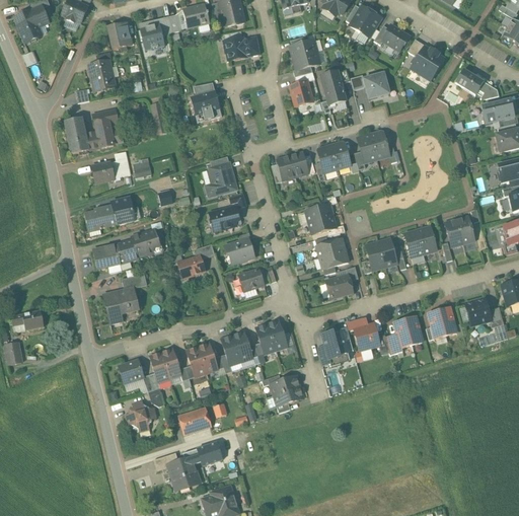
[(42,5),(42,7),(50,4),(48,0),(39,0),(29,2),(31,9),(42,5)]
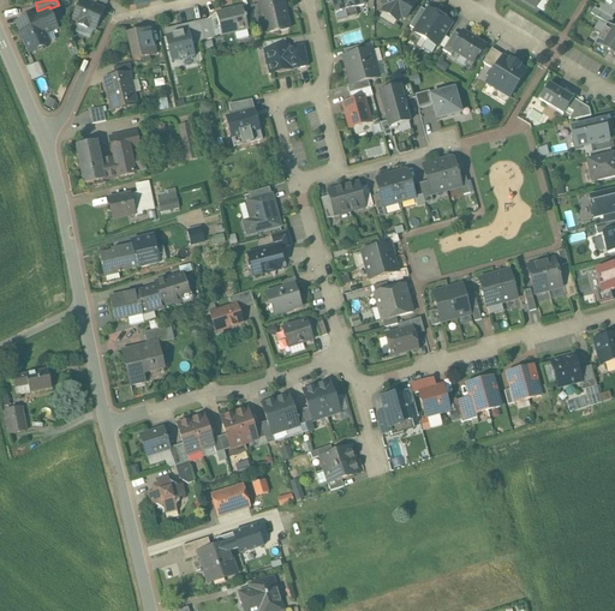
[(81,0),(73,17),(79,21),(78,22),(87,27),(88,24),(95,27),(103,7),(87,0),(81,0)]
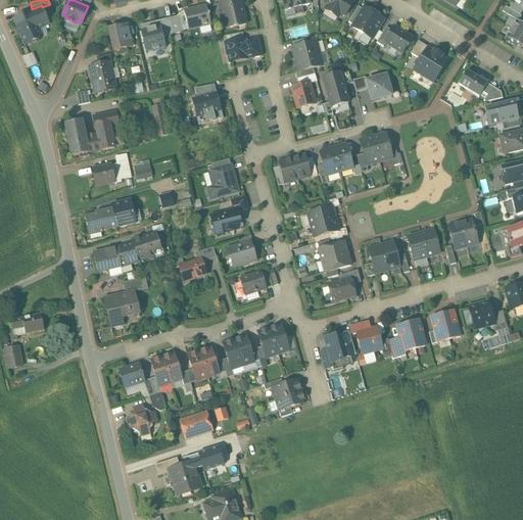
[(225,0),(221,1),(225,19),(226,27),(246,21),(241,0),(225,0)]
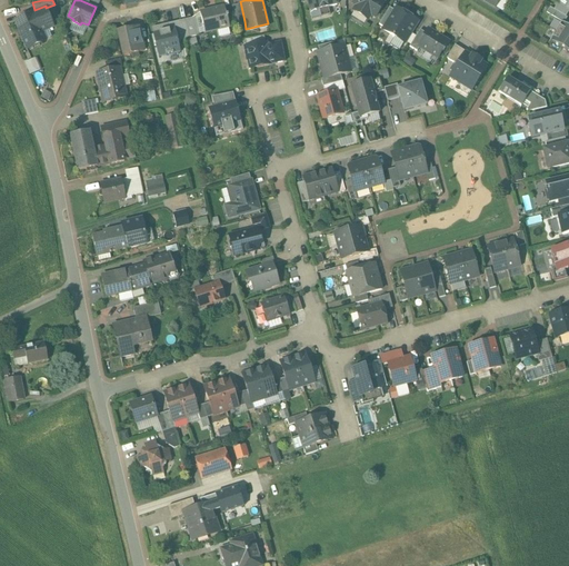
[(308,0),(310,9),(319,7),(328,5),(337,2),(336,0),(308,0)]
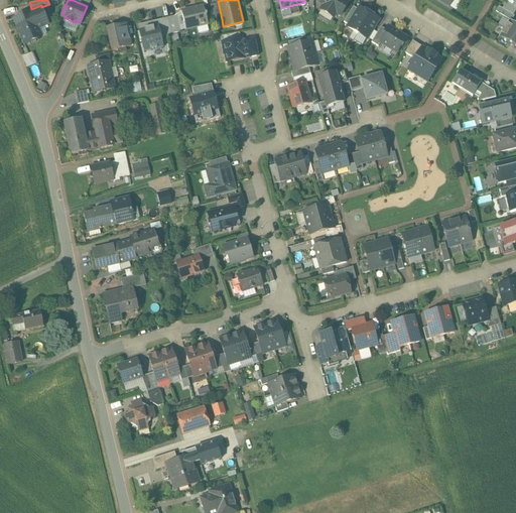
[(320,0),(320,1),(324,3),(320,8),(333,16),(337,10),(341,13),(348,1),(346,0),(320,0)]
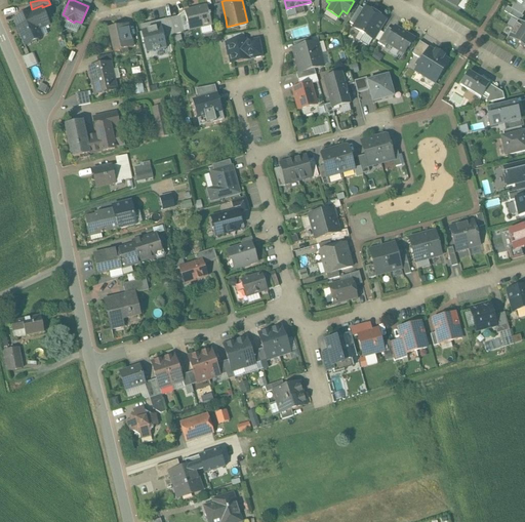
[(521,4),(515,0),(511,6),(522,12),(524,7),(523,6),(523,5),(521,4)]
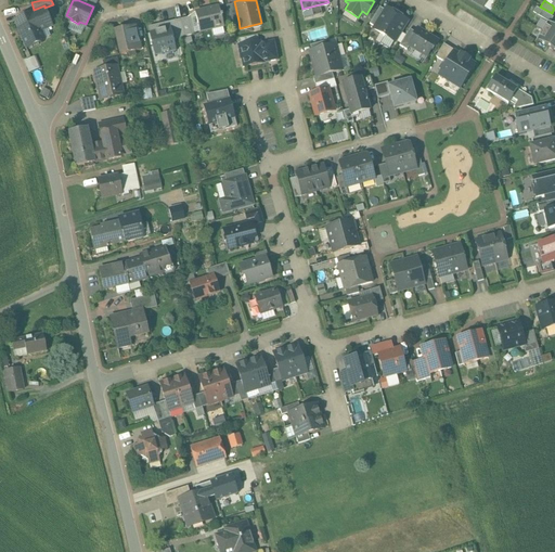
[(234,1),(226,3),(230,23),(239,21),(234,1)]
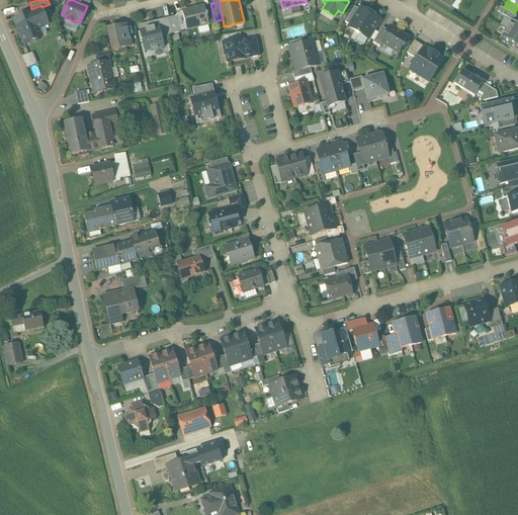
[(204,4),(182,9),(186,27),(208,22),(204,4)]
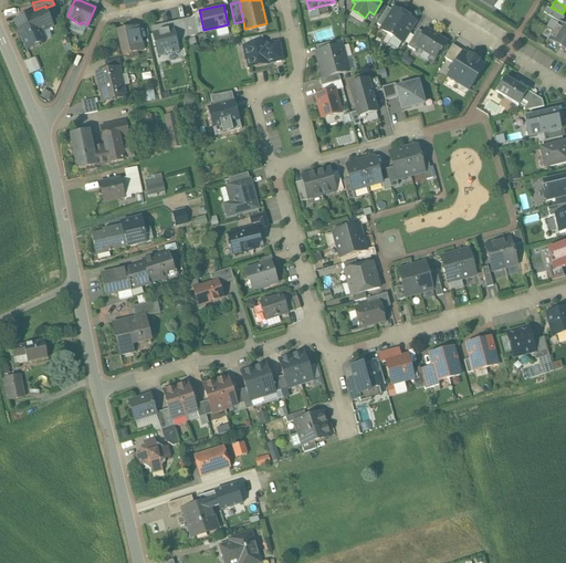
[(326,4),(317,7),(320,14),(328,12),(326,4)]
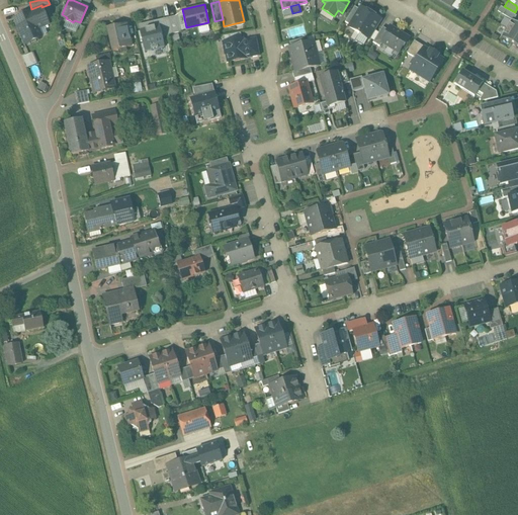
[(354,4),(345,20),(350,23),(359,7),(354,4)]
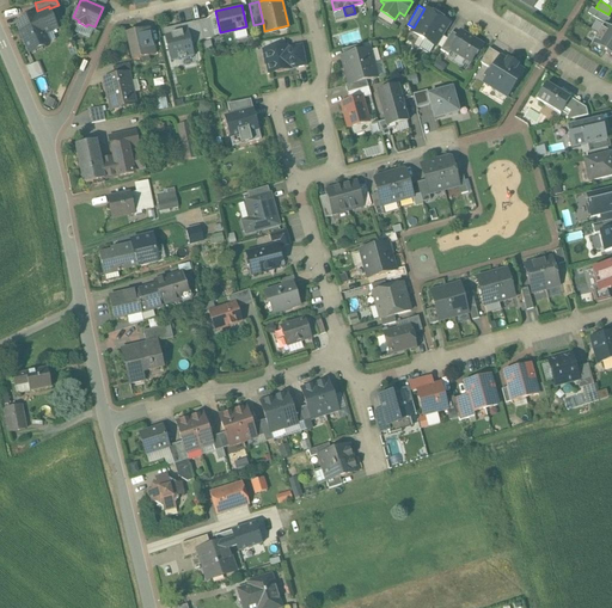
[(610,16),(609,14),(595,7),(592,5),(588,11),(604,20),(606,23),(610,16)]
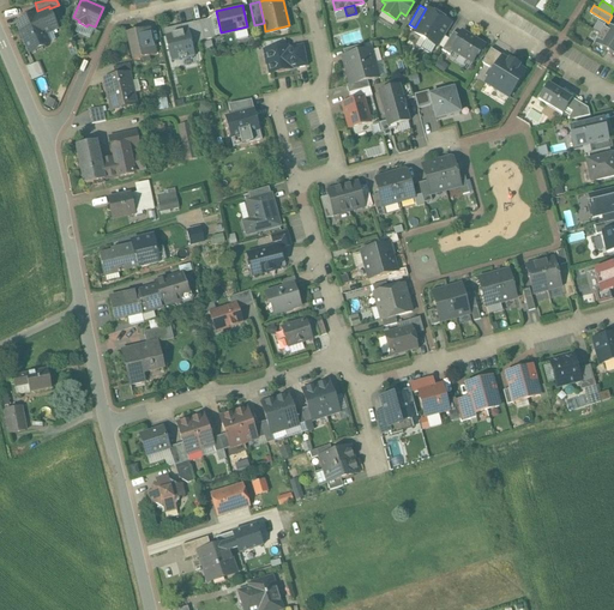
[(37,11),(17,20),(29,49),(44,43),(42,36),(43,32),(58,26),(49,8),(49,6),(37,11)]
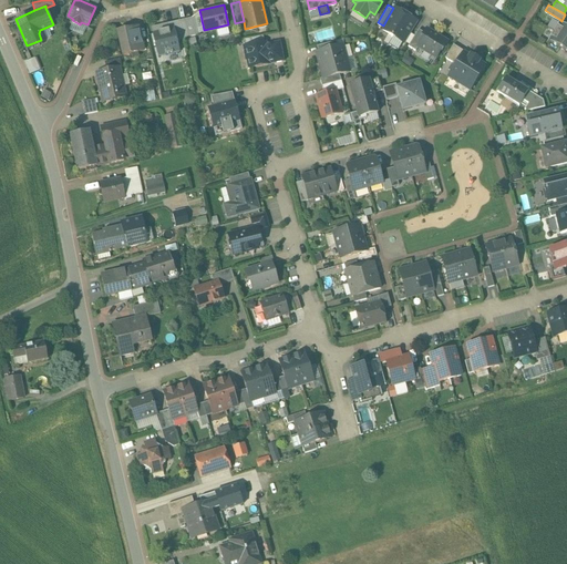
[(415,19),(394,7),(394,8),(382,27),(392,33),(391,33),(392,34),(393,33),(403,40),(415,19)]
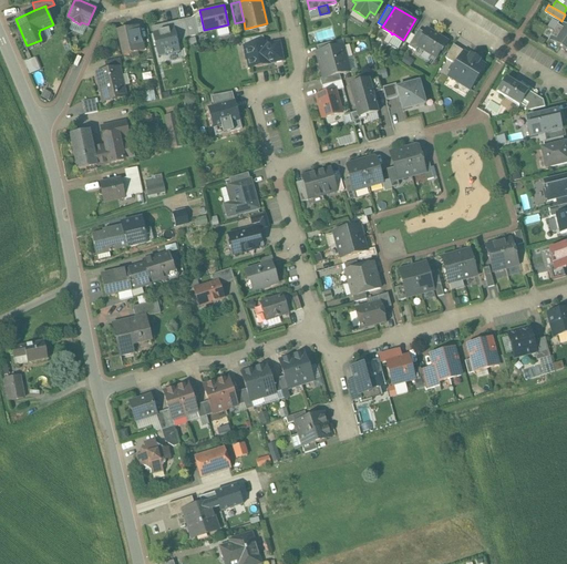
[(192,16),(181,18),(184,36),(199,32),(195,13),(192,16)]
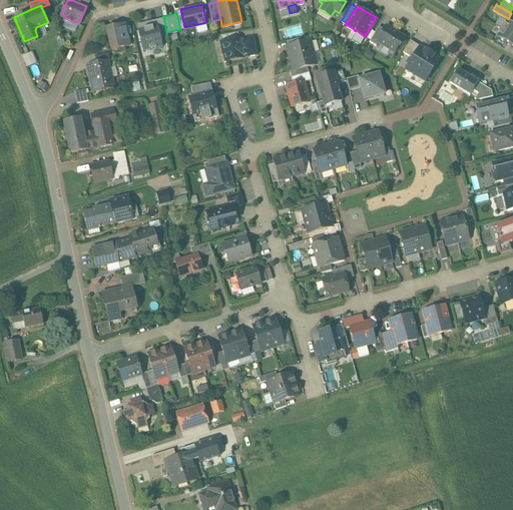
[(512,21),(508,19),(506,17),(501,26),(512,33),(512,21)]
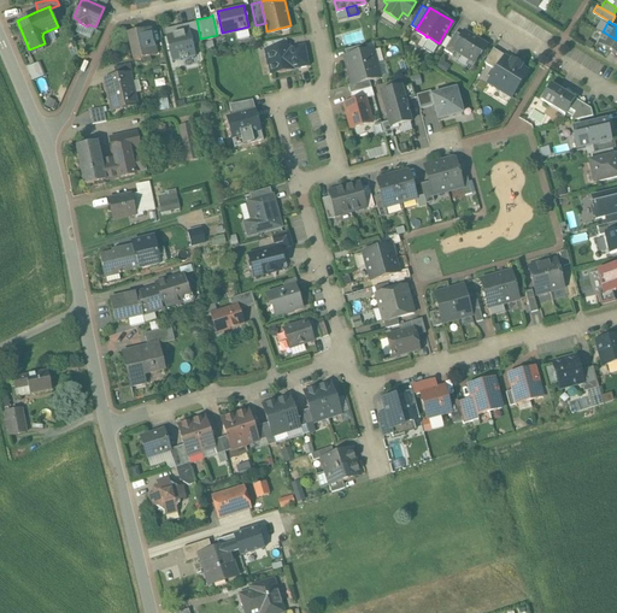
[(189,22),(164,28),(170,53),(186,49),(187,56),(197,53),(192,34),(189,22)]
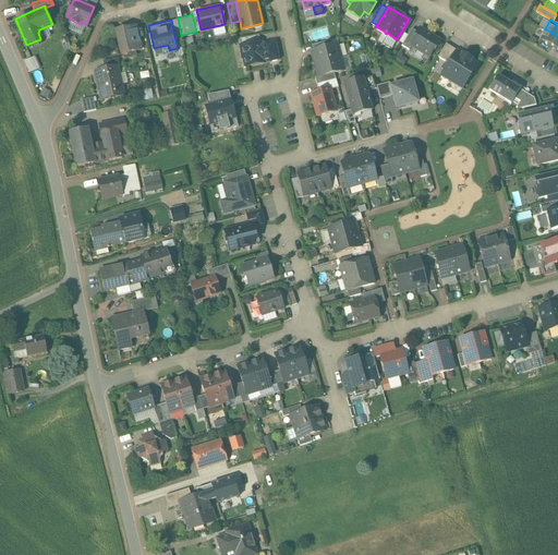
[(141,47),(135,24),(116,28),(121,52),(141,47)]
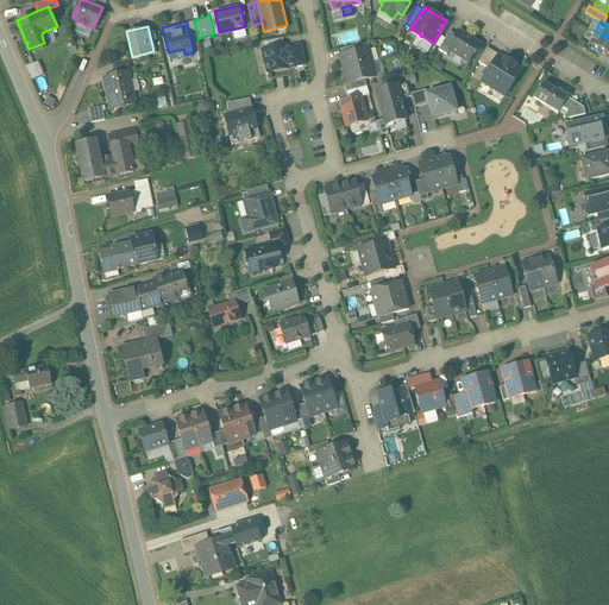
[(450,29),(438,48),(446,52),(449,48),(449,46),(453,38),(452,38),(456,32),(450,29)]
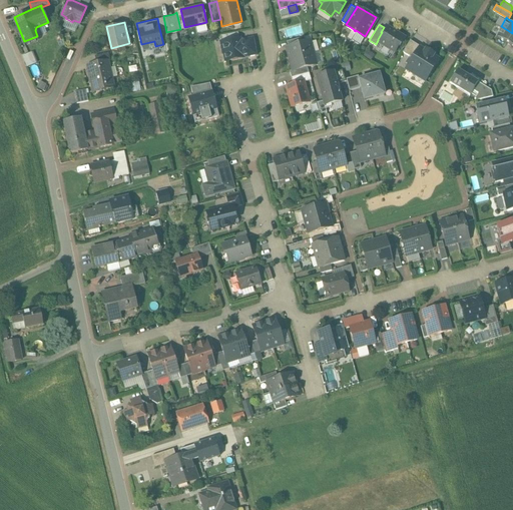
[(393,28),(386,24),(384,27),(381,32),(382,32),(378,39),(378,40),(395,49),(399,43),(400,43),(405,36),(398,31),(393,28)]
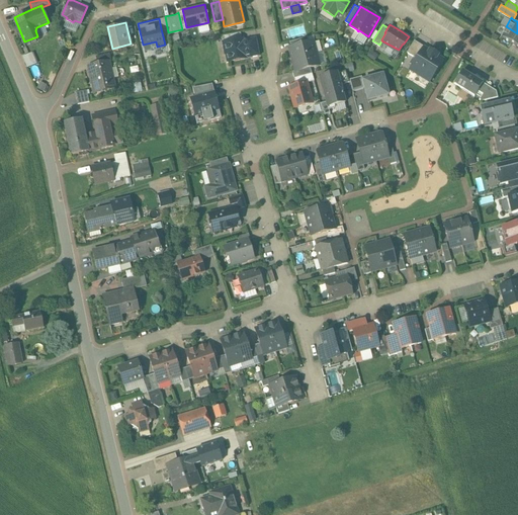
[(517,33),(506,26),(501,34),(517,46),(517,33)]
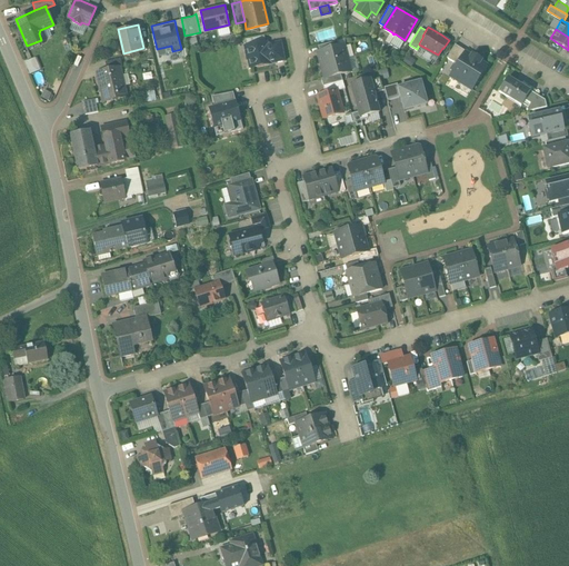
[(281,39),(271,41),(275,59),(275,61),(285,59),(281,39)]
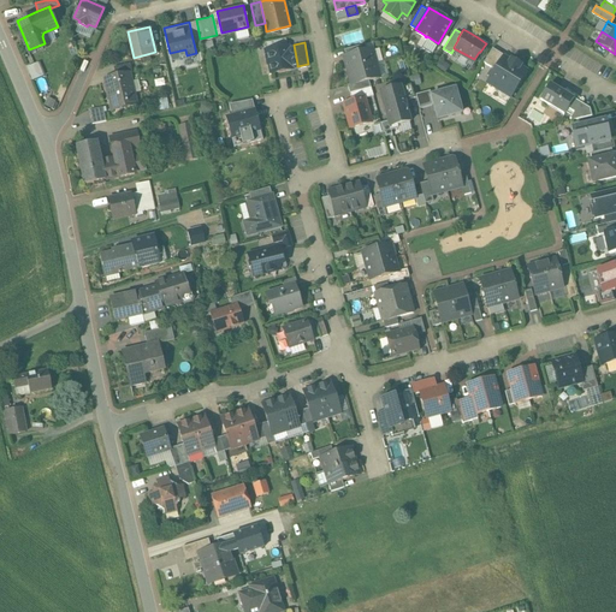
[(365,42),(344,47),(347,54),(367,48),(365,42)]
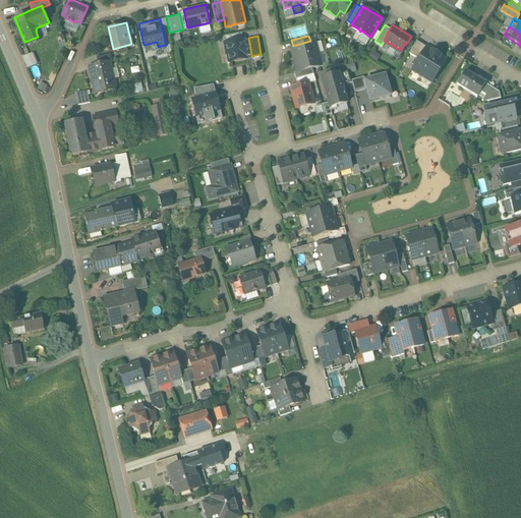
[(242,37),(226,40),(226,41),(224,44),(225,50),(228,51),(230,60),(246,57),(246,55),(251,54),(248,38),(243,39),(242,37)]
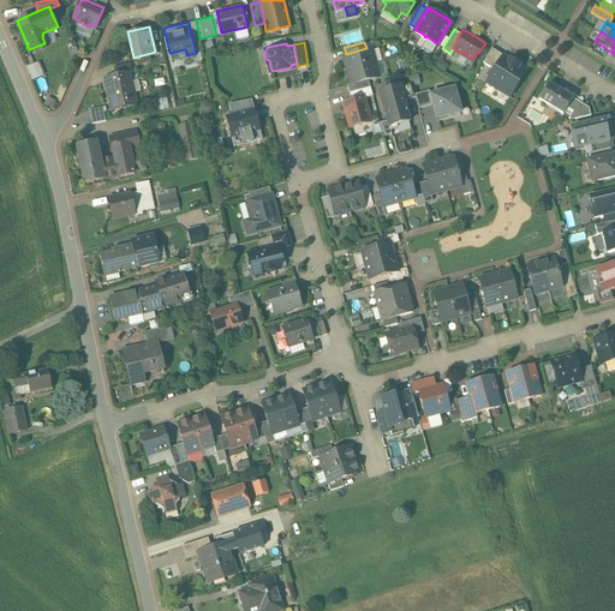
[(503,53),(491,46),(483,60),(495,67),(502,54),(503,53)]
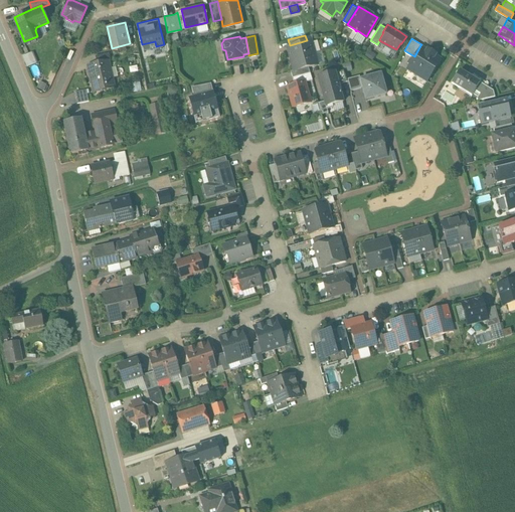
[(290,45),(288,46),(291,57),(314,51),(311,39),(307,40),(290,45)]
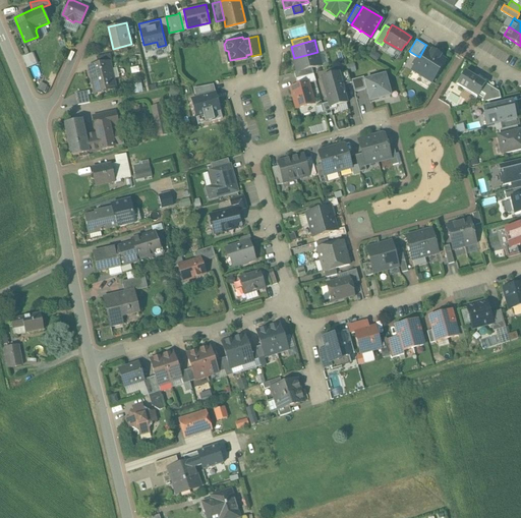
[(440,53),(432,49),(431,50),(425,46),(419,57),(412,68),(431,80),(446,58),(440,54),(440,53)]
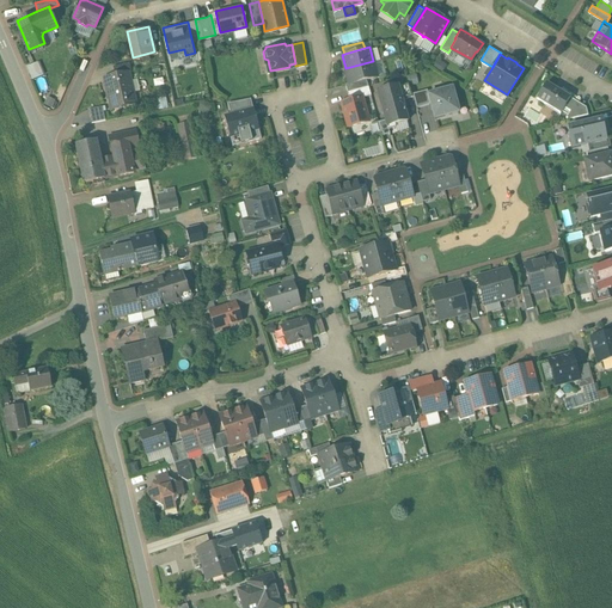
[(43,73),(37,60),(26,65),(31,78),(43,73)]
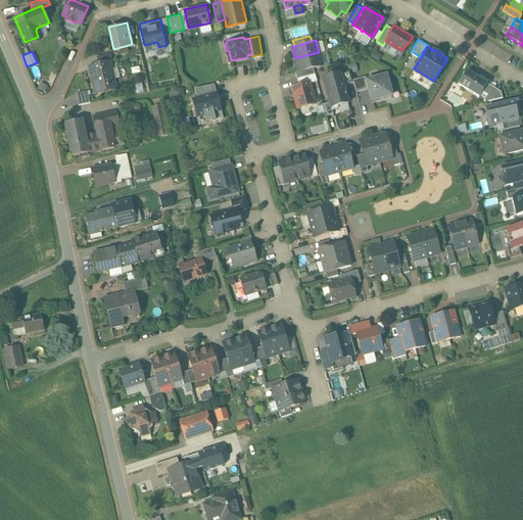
[(110,52),(96,55),(98,62),(109,60),(112,60),(110,52)]
